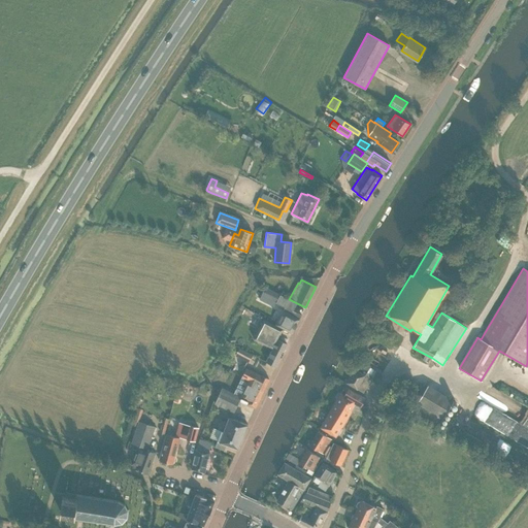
[(265,287),(261,294),(261,296),(259,299),(274,306),(276,303),(276,302),(281,295),(265,287)]
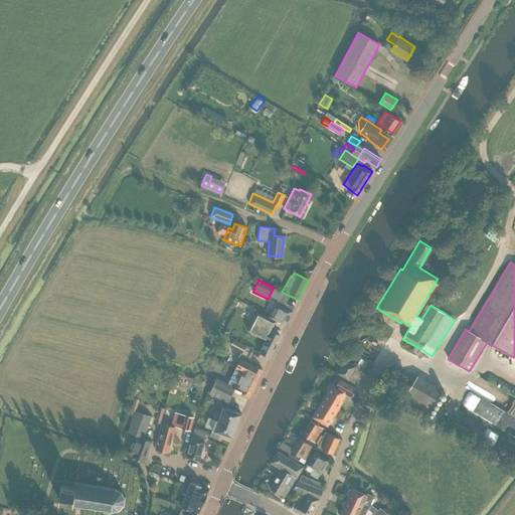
[(285,304),(278,300),(269,317),(286,325),(292,311),(294,308),(285,303),(285,304)]
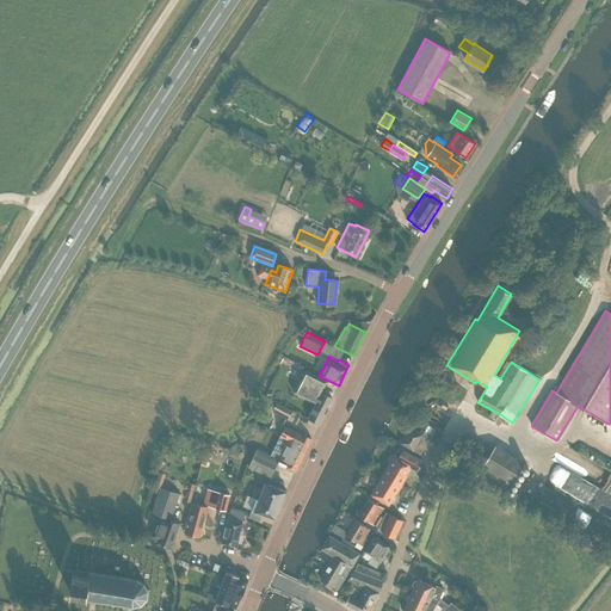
[(323,413),(325,413),(328,407),(328,405),(332,397),(321,393),(327,381),(304,370),(294,392),(315,402),(308,418),(319,424),(323,413)]
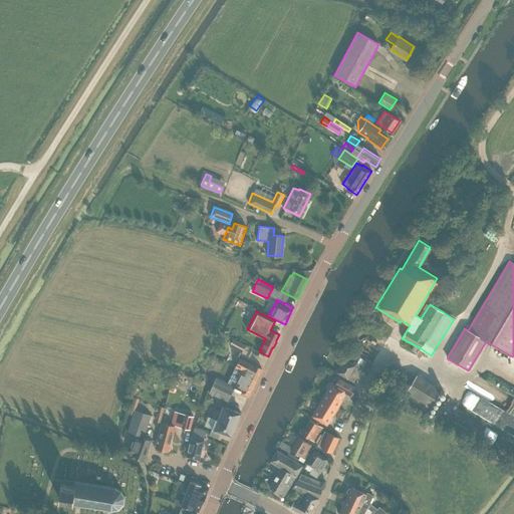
[(242,353),(246,345),(233,338),(229,346),(242,353)]
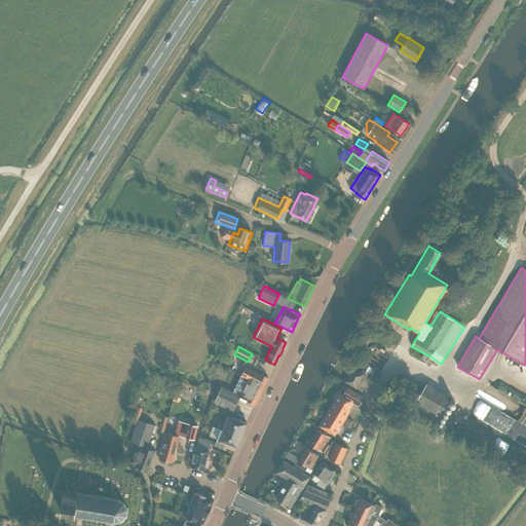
[(239,396),(248,400),(247,402),(254,406),(268,378),(246,367),(232,392),(239,396)]
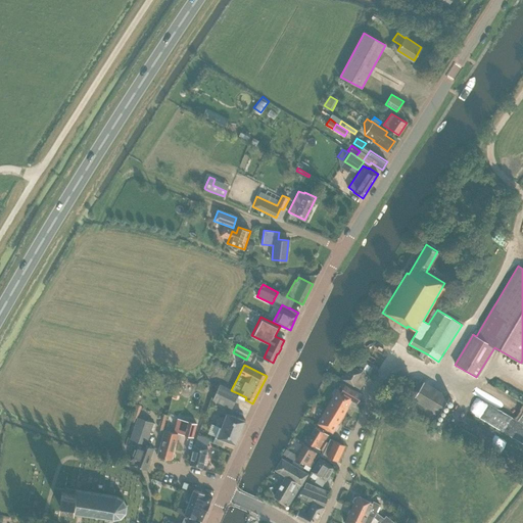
[(342,379),(353,386),(361,389),(370,373),(364,370),(363,373),(350,366),(342,379)]
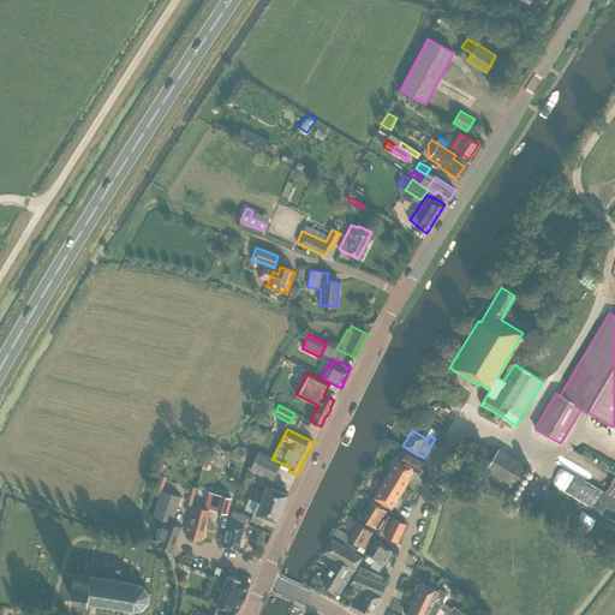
[(209,446),(206,459),(214,463),(219,448),(209,446)]
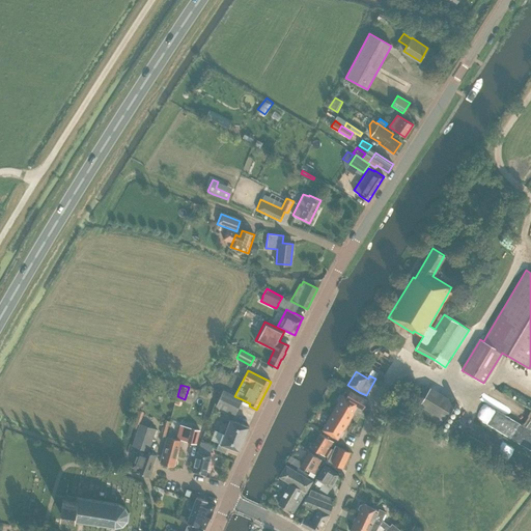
[(456,403),(430,388),(415,414),(441,429),(456,403)]
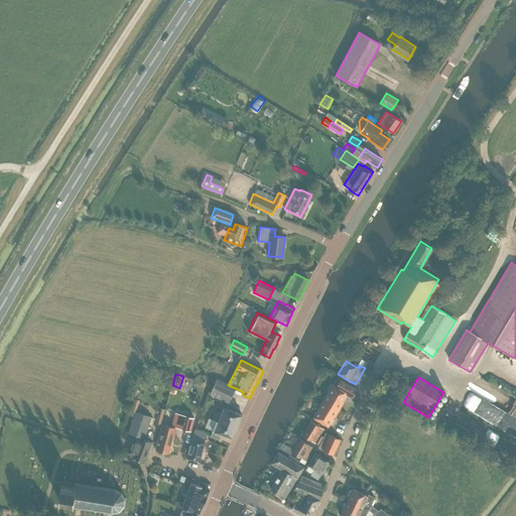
[(210,395),(229,404),(235,388),(228,385),(217,379),(210,395)]
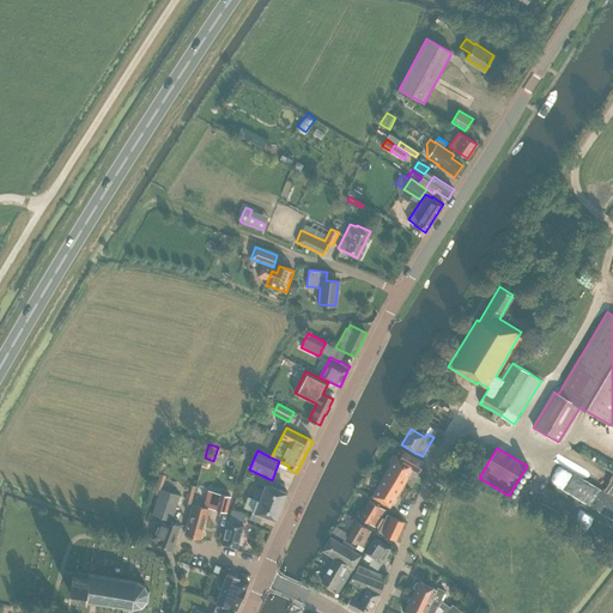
[(400,457),(396,455),(395,456),(393,455),(389,461),(392,462),(371,497),(390,508),(408,478),(410,479),(413,473),(417,475),(420,469),(420,468),(424,462),(404,450),(400,457)]
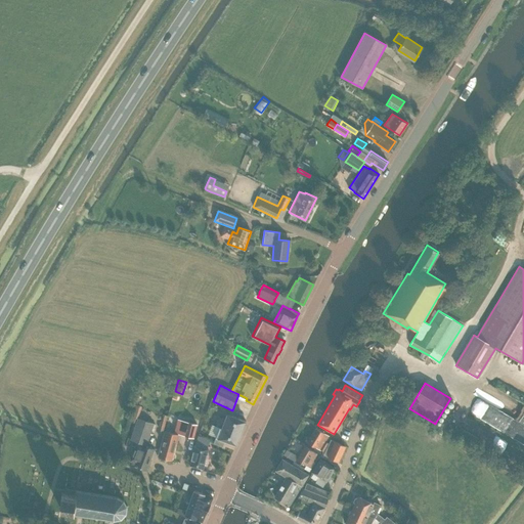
[(137,419),(141,406),(136,404),(132,417),(137,419)]
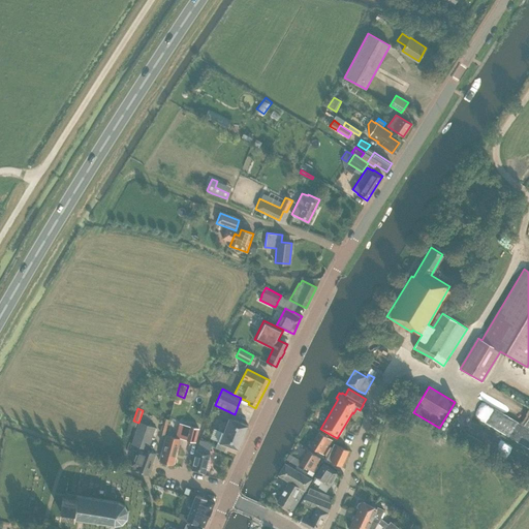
[(528,445),(528,425),(511,414),(503,428),(519,438),(521,435),(526,439),(524,442),(528,445)]
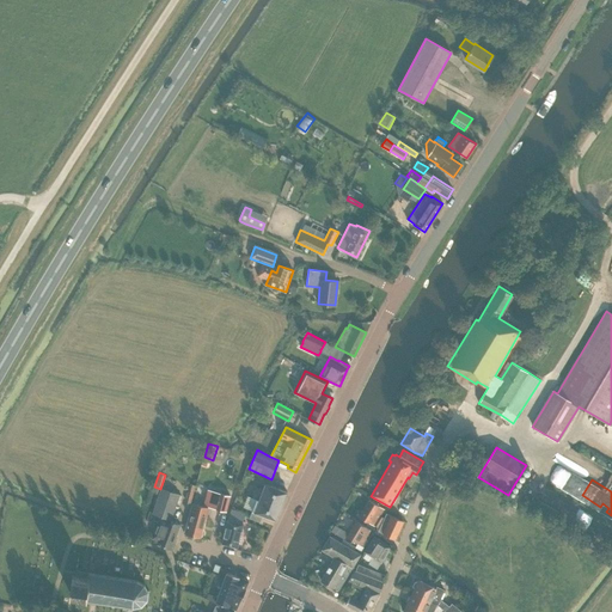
[(250,518),(259,521),(262,514),(276,520),(287,491),(265,484),(263,490),(258,501),(257,500),(250,518)]
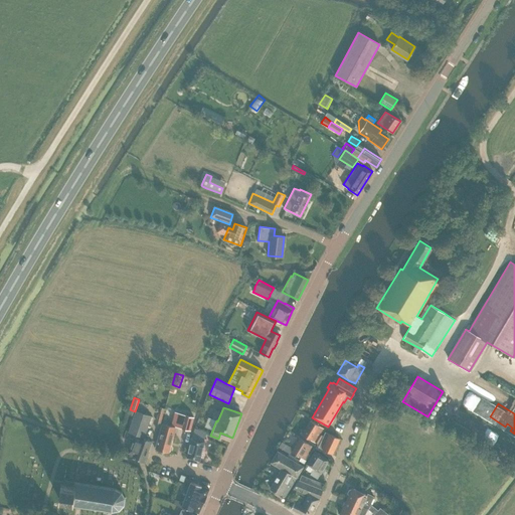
[(151,416),(136,411),(132,420),(129,434),(134,435),(127,453),(133,455),(132,457),(144,462),(151,441),(145,439),(151,416)]
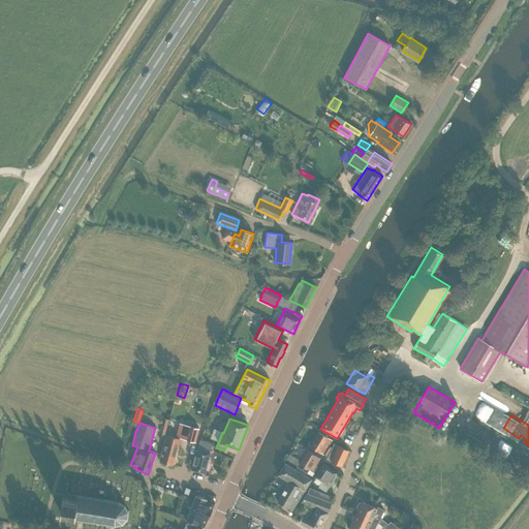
[(176,437),(166,435),(159,461),(173,465),(181,438),(195,442),(199,429),(180,424),(176,437)]
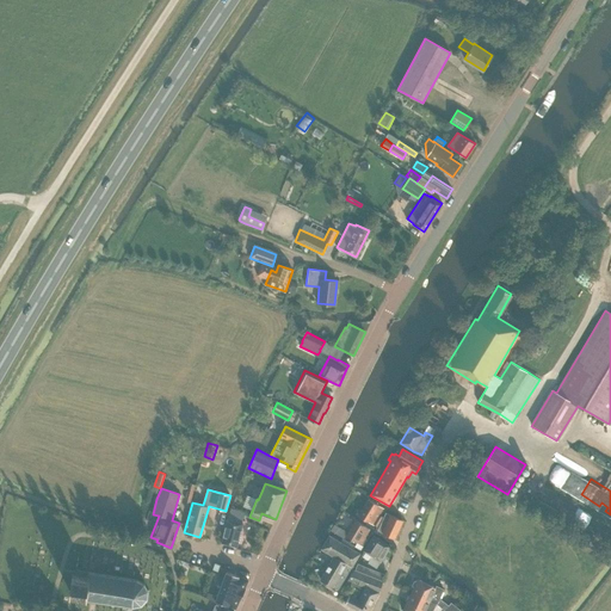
[(378,505),(368,499),(358,516),(368,522),(374,525),(383,508),(378,505)]
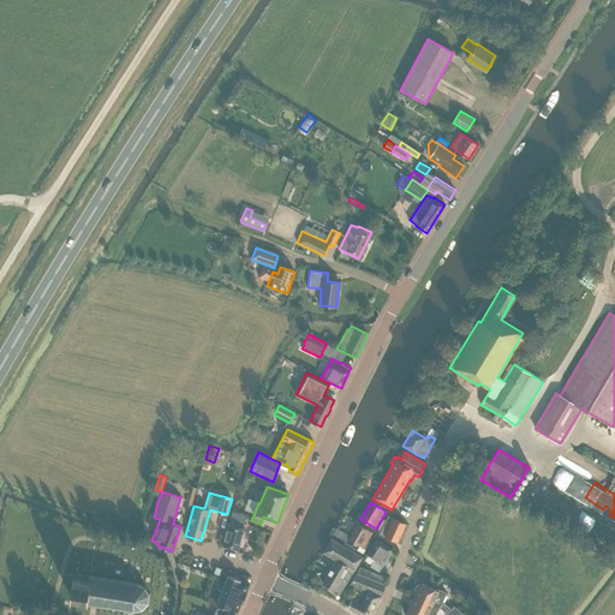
[(245,517),(240,514),(232,512),(230,523),(228,523),(222,545),(238,550),(244,526),(243,526),(245,517)]
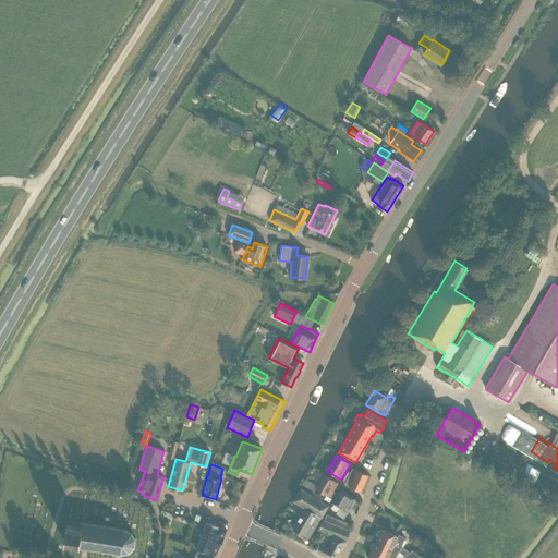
[(356,471),(352,468),(348,478),(347,477),(350,472),(347,471),(341,480),(344,481),(343,482),(346,483),(344,484),(350,486),(360,492),(367,475),(358,470),(356,471)]
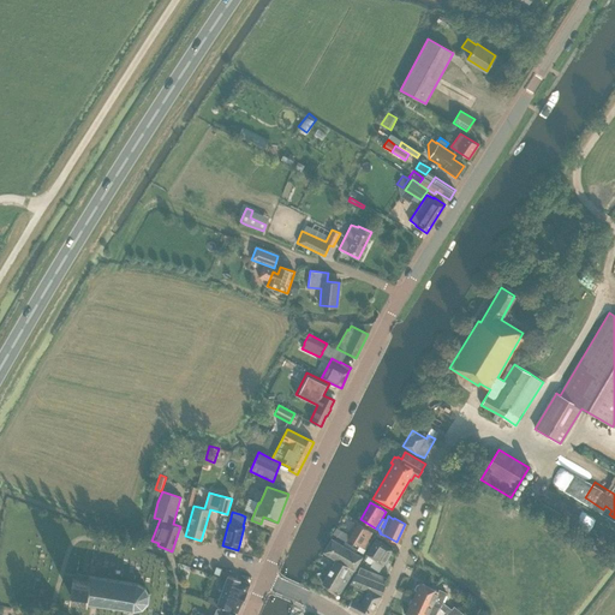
[(371,532),(357,524),(347,539),(362,548),(371,532)]
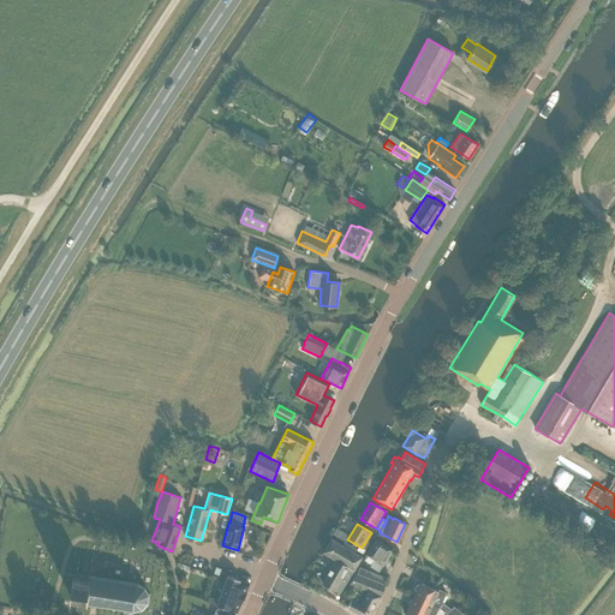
[(354,553),(357,549),(344,542),(346,537),(339,533),(334,541),(332,539),(323,553),(336,560),(322,583),(334,590),(335,590),(340,593),(362,557),(354,553)]
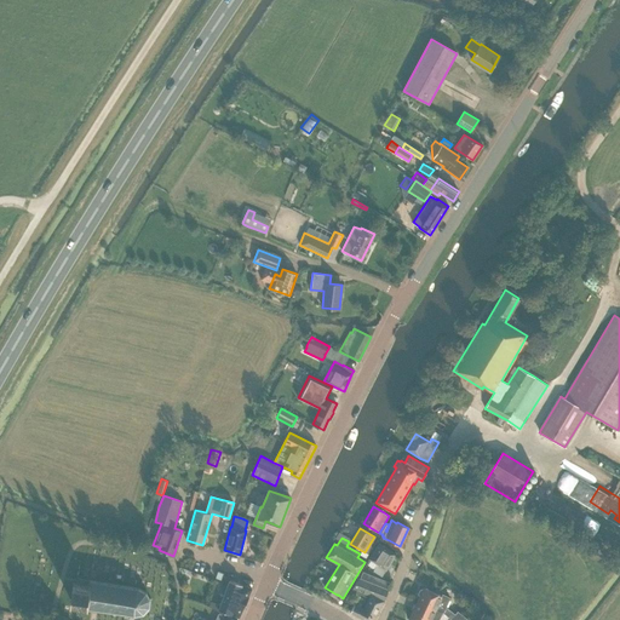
[(368,558),(377,564),(373,570),(382,575),(385,569),(395,554),(378,543),(368,558)]
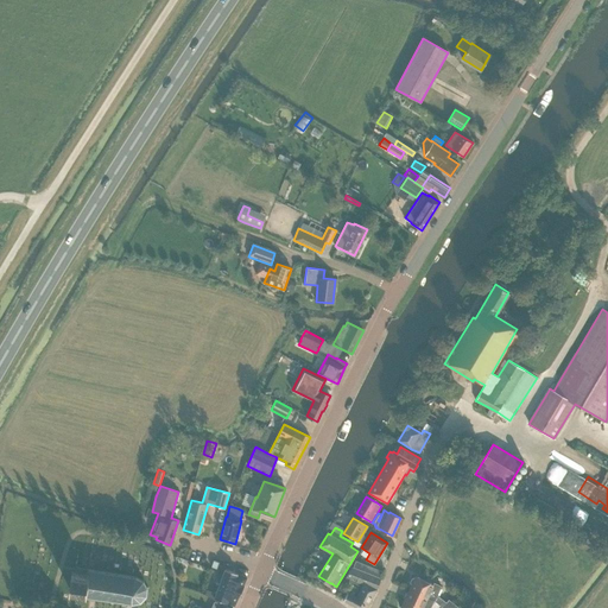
[(382,571),(355,561),(355,562),(354,564),(353,568),(380,577),(382,571)]
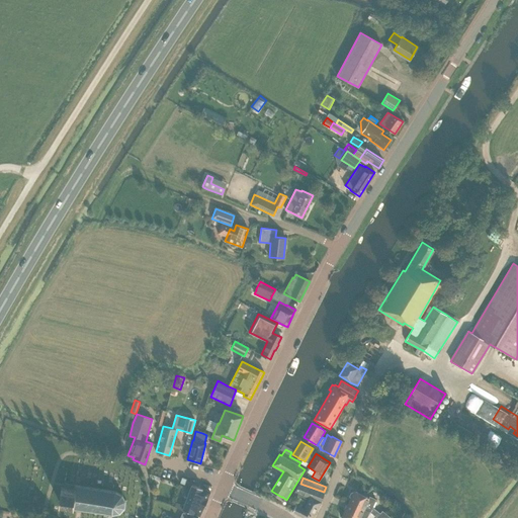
[(74,485),(65,484),(64,488),(61,488),(59,502),(71,504),(71,509),(111,515),(112,515),(113,515),(114,515),(115,515),(116,515),(118,514),(119,513),(120,513),(121,512),(122,511),(123,510),(123,509),(124,508),(124,507),(124,505),(125,503),(124,502),(124,501),(124,499),(123,498),(122,496),(120,494),(119,493),(118,493),(117,492),(116,492),(115,492),(74,485)]
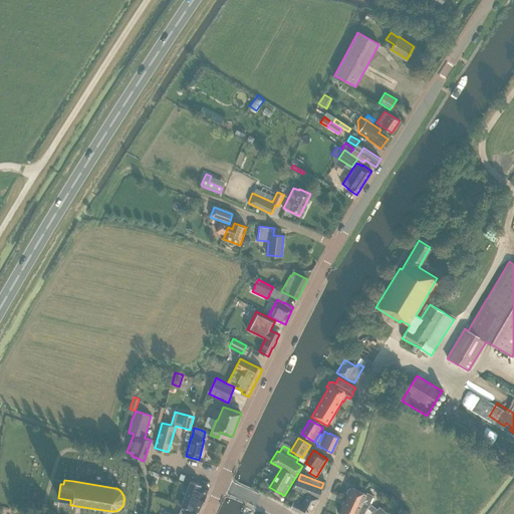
[(301,504),(294,500),(290,508),(301,513),(309,513),(318,498),(321,489),(297,480),(292,488),(306,494),(301,504)]
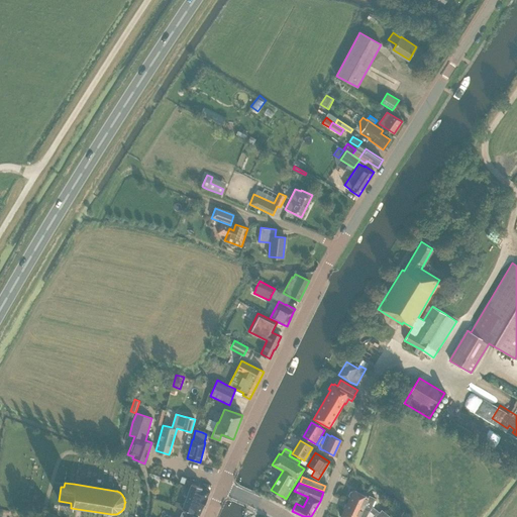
[(176,502),(175,506),(199,515),(210,491),(202,488),(191,484),(184,505),(176,502)]
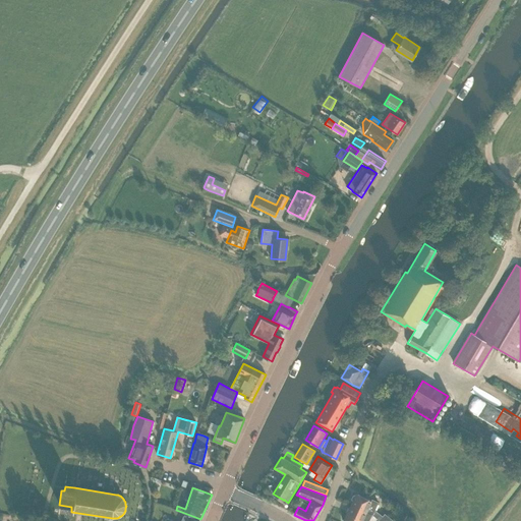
[(379,520),(393,520),(384,514),(382,517),(374,510),(378,502),(371,499),(370,501),(356,494),(351,505),(371,515),(379,520)]
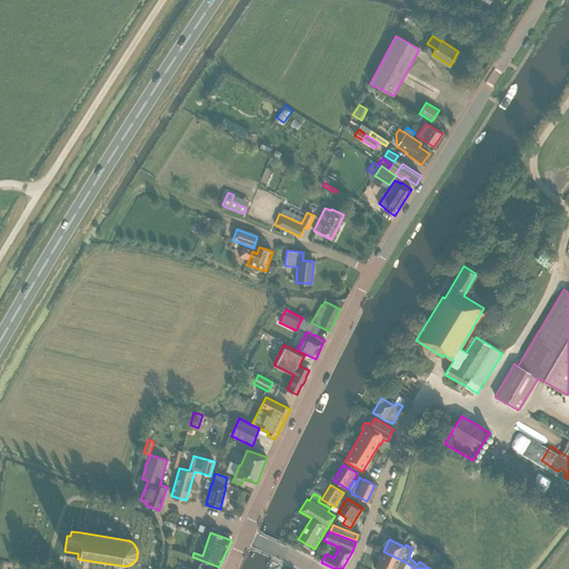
[(375,568),(402,568),(406,562),(383,551),(375,568)]
